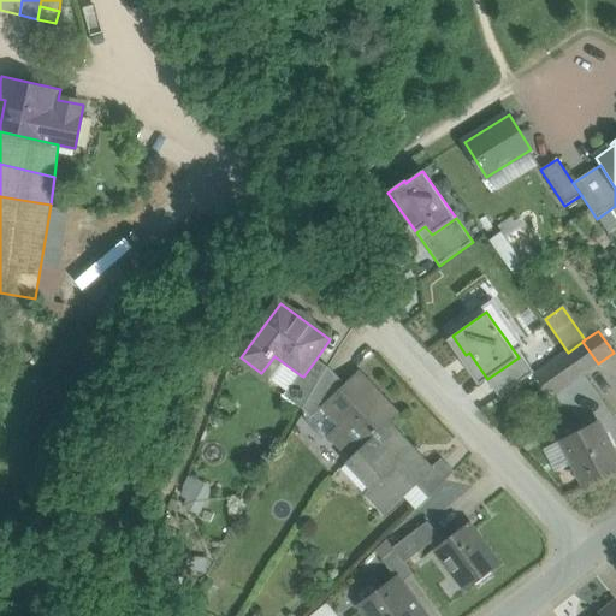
[(582,342),(568,353),(584,374),(598,363),(582,342)]
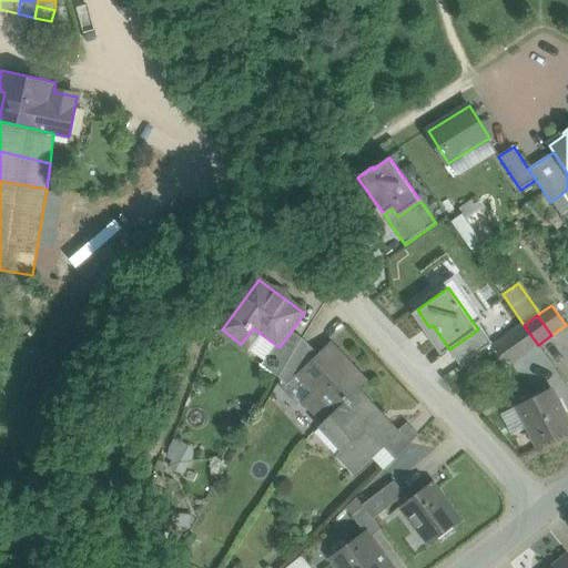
[(524,325),(509,335),(523,355),(538,345),(524,325)]
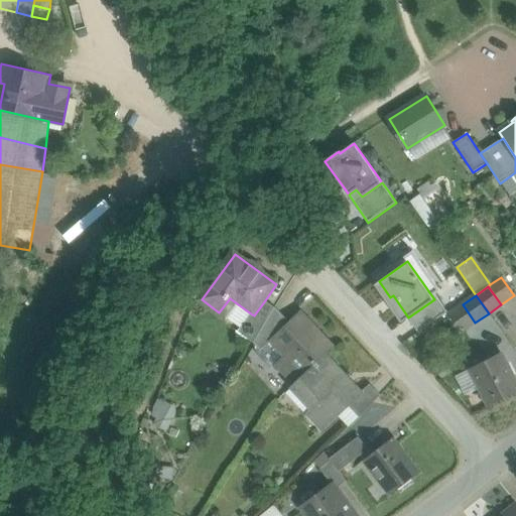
[(265,300),(254,315),(252,314),(239,332),(254,343),(275,307),(265,300)]
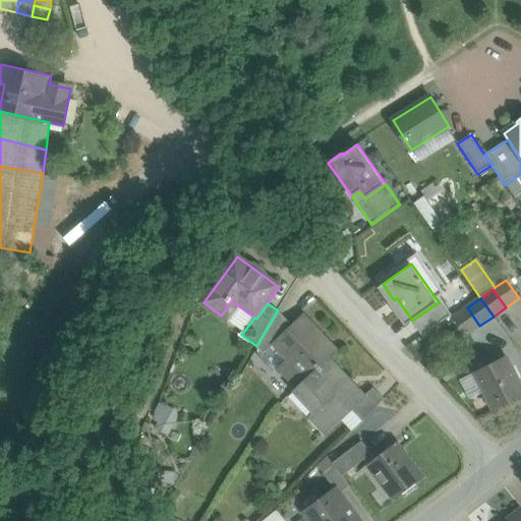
[(467,307),(453,316),(466,335),(479,326),(467,307)]
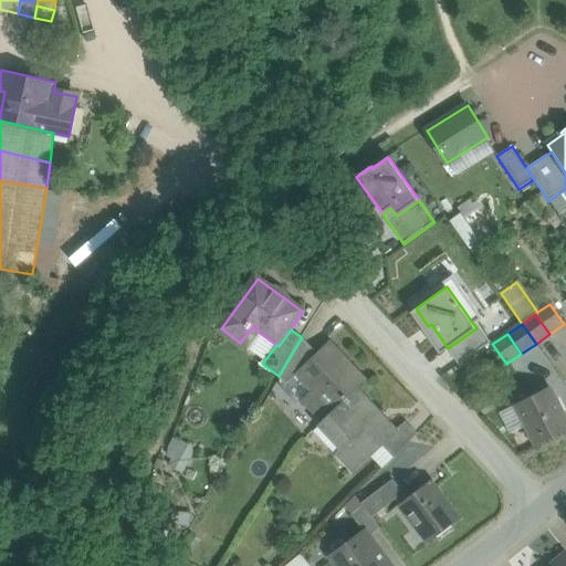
[(302,337),(279,376),(287,386),(296,376),(310,363),(297,348),(303,338),(302,337)]
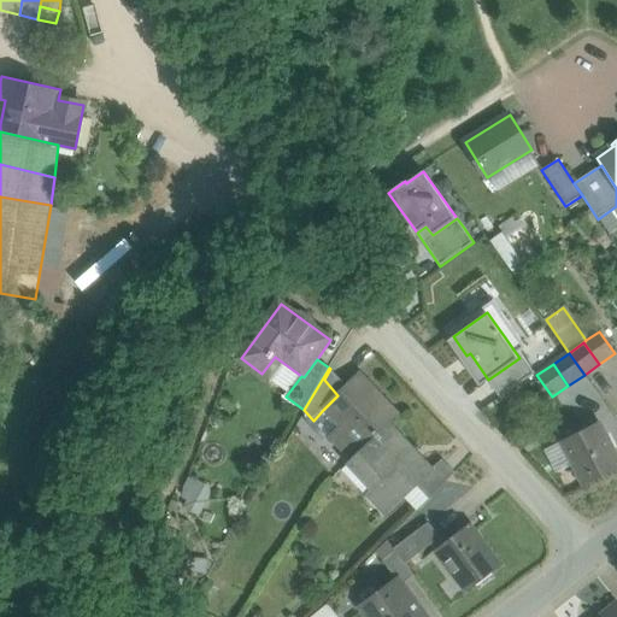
[(346,387),(330,369),(324,380),(338,395),(346,387)]
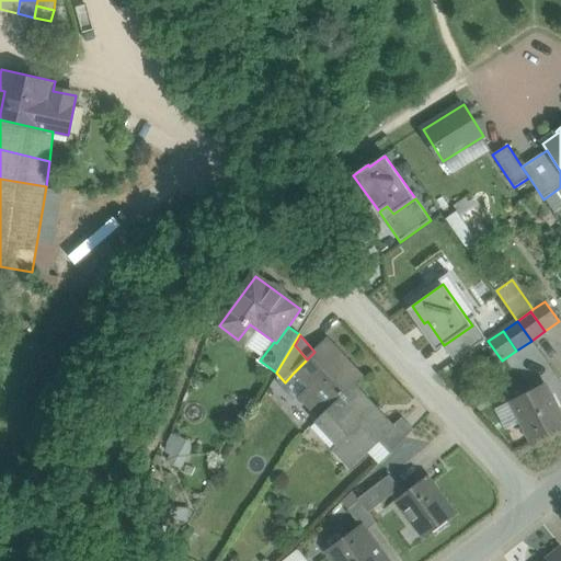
[(307,359),(294,373),(309,389),(299,398),(318,419),(355,385),(363,376),(328,338),(315,352),(307,359)]
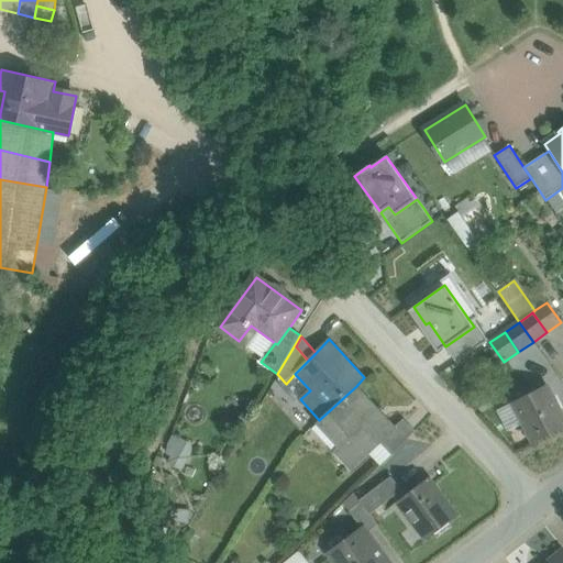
[(319,420),(317,423),(338,446),(333,452),(351,472),(385,441),(397,430),(396,429),(356,386),(319,420)]
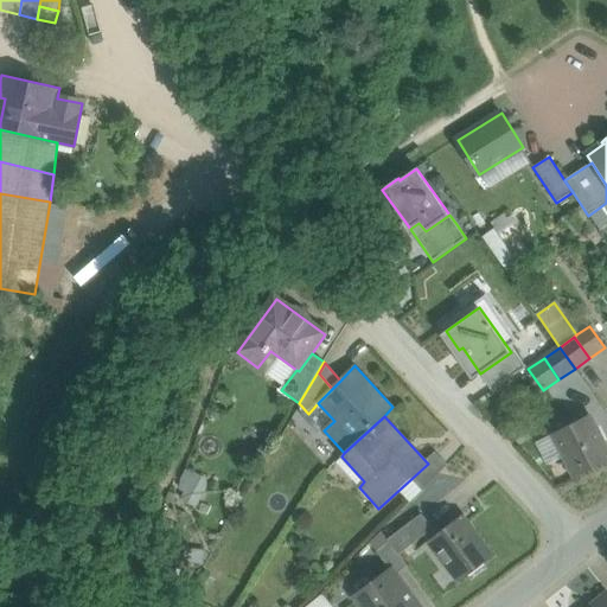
[(606,451),(589,416),(551,435),(563,458),(567,455),(576,477),(606,460),(606,451)]
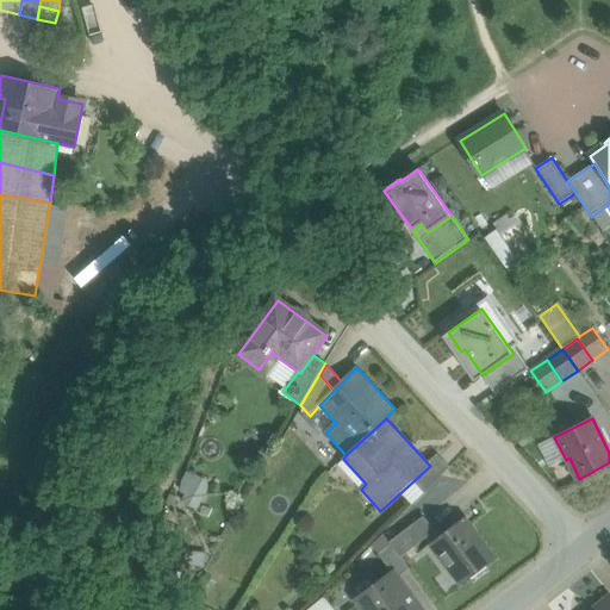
[(439,455),(429,465),(430,466),(417,478),(428,490),(449,467),(439,455)]
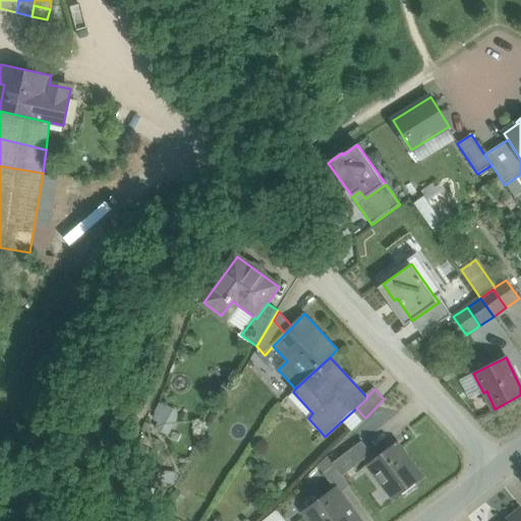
[(362,440),(332,462),(334,464),(342,475),(371,454),(362,440)]
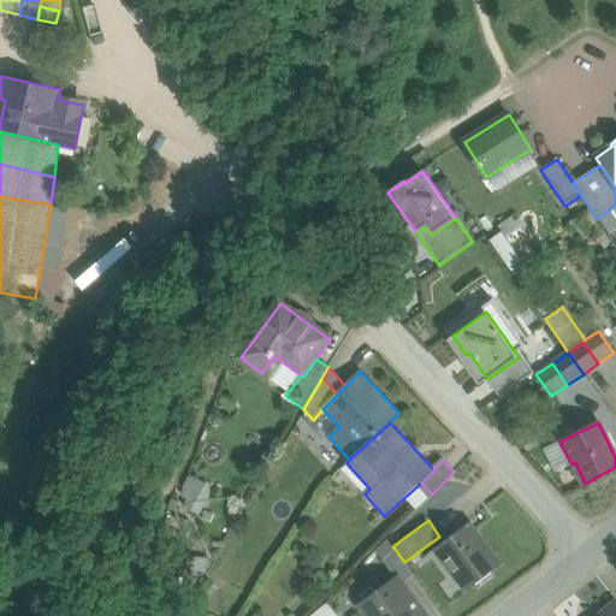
[(467,522),(434,548),(467,588),(499,563),(467,522)]
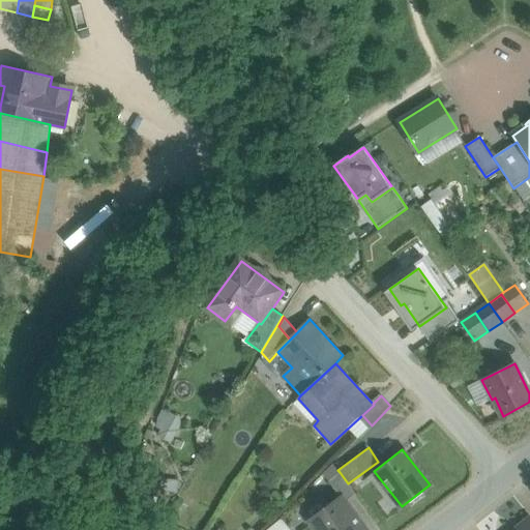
[(325,476),(329,481),(340,472),(337,470),(336,468),(325,476)]
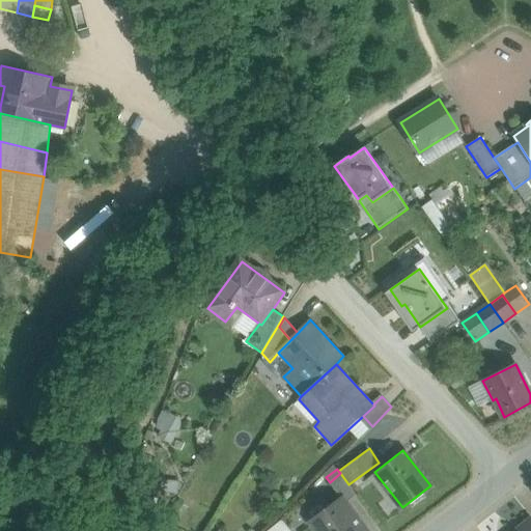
[(348,484),(340,473),(330,482),(341,498),(342,498),(346,503),(357,495),(348,484)]
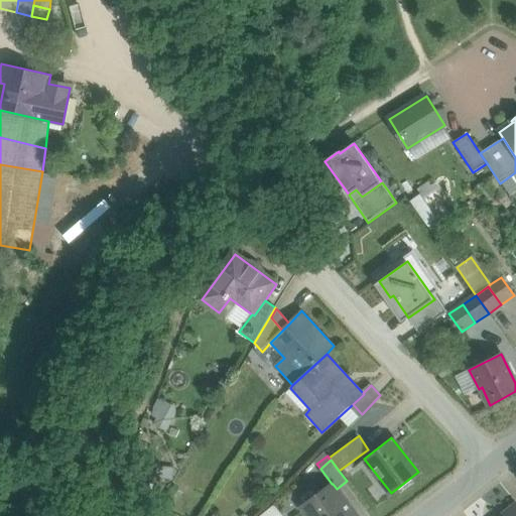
[(332,484),(319,493),(321,496),(303,509),(308,515),(357,515),(337,489),(333,484),(332,484)]
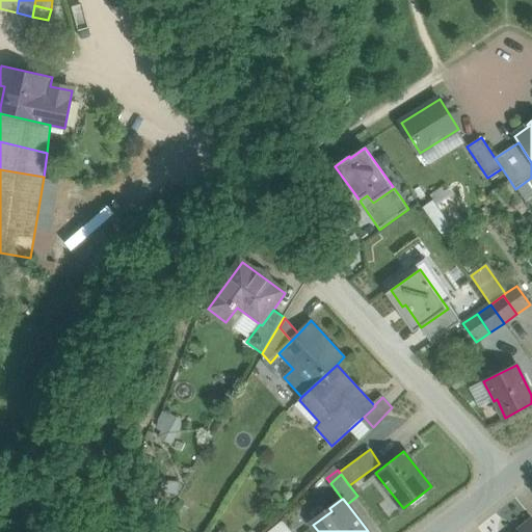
[(313,525),(331,511),(329,508),(311,523),(313,525)]
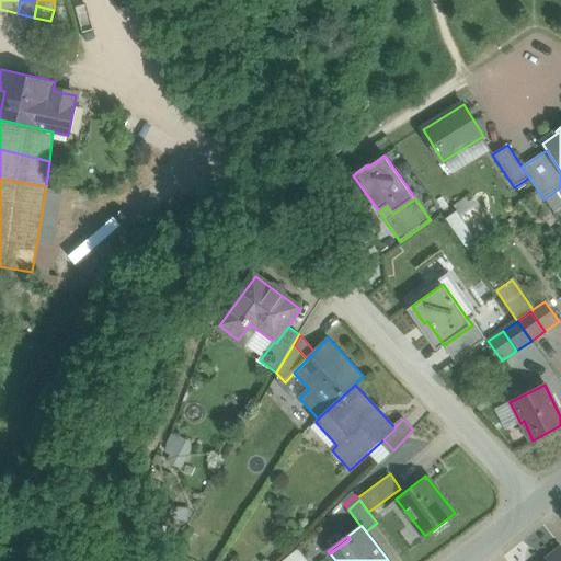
[(560,560),(560,548),(545,560),(560,560)]
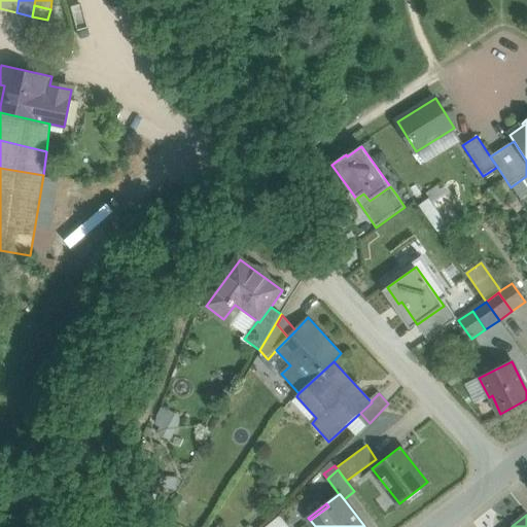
[(289,526),(280,516),(270,524),(271,526),(289,526)]
